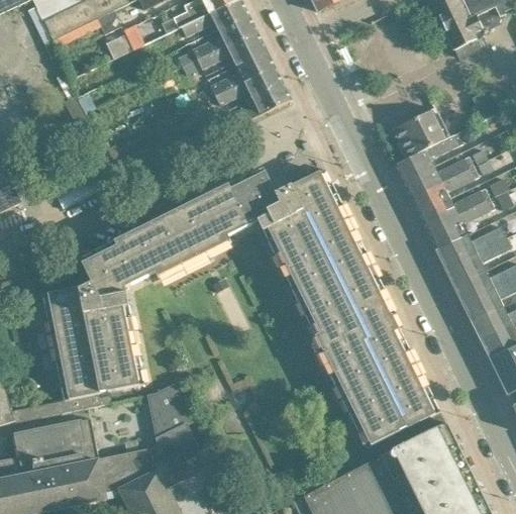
[(0,211),(21,201),(0,157),(0,11),(24,0),(27,0),(28,2),(31,0),(0,0),(0,211)]
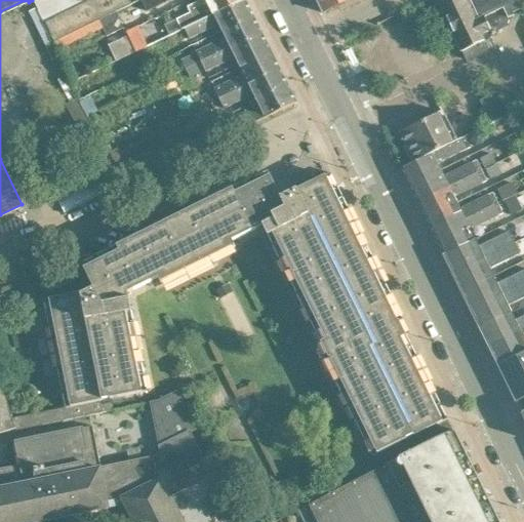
[(93,0),(46,25),(53,40),(116,10),(131,3),(129,0),(93,0)]
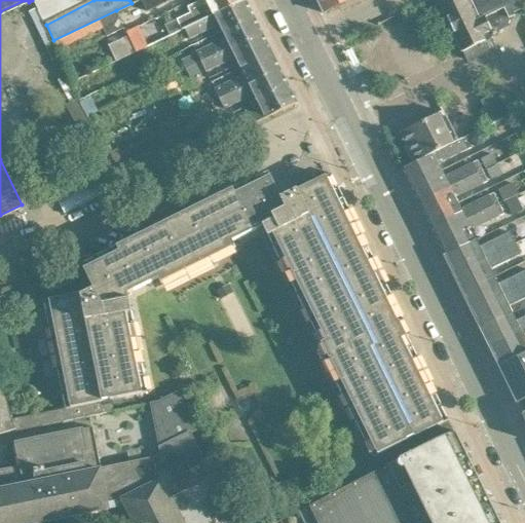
[(142,0),(146,9),(163,0),(142,0)]
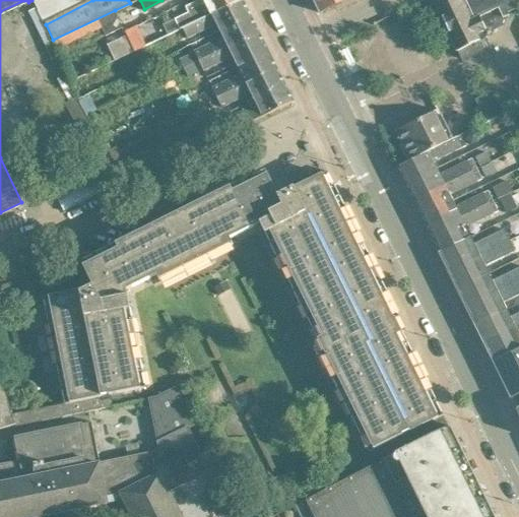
[(187,10),(161,22),(168,34),(172,31),(182,26),(238,0),(193,0),(184,5),(187,10)]
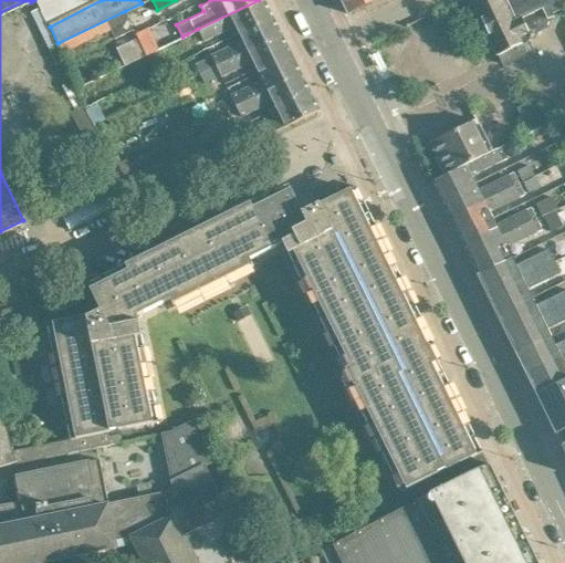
[(259,0),(198,29),(202,39),(234,24),(238,32),(272,16),(264,0),(259,0)]
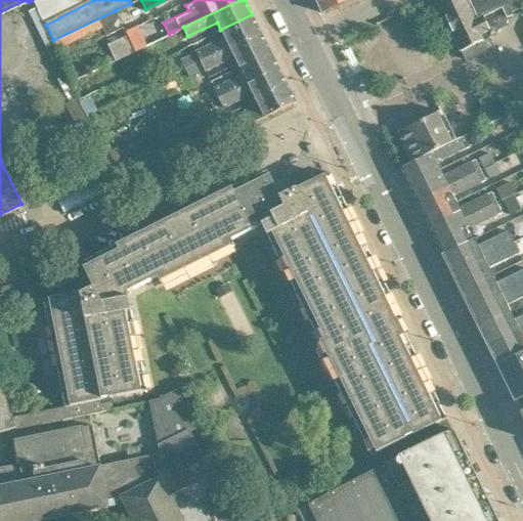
[(317,0),(322,10),(343,0),(317,0)]
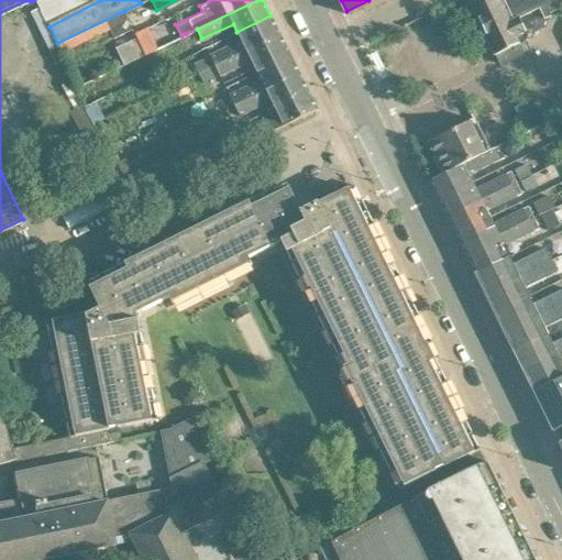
[(470,0),(500,62),(508,58),(522,52),(519,43),(524,41),(526,34),(542,26),(546,20),(544,18),(551,14),(549,11),(561,3),(561,0),(470,0)]
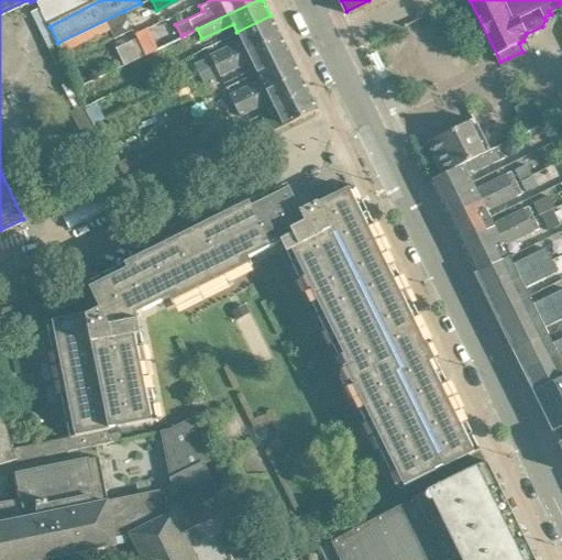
[(122,12),(57,43),(61,50),(108,28),(113,36),(130,28),(122,12)]
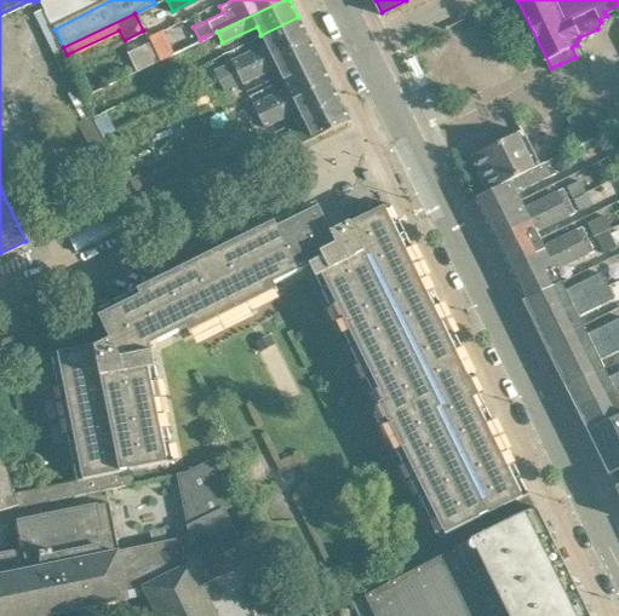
[(308,36),(298,17),(261,35),(265,44),(233,59),(238,70),(308,36)]
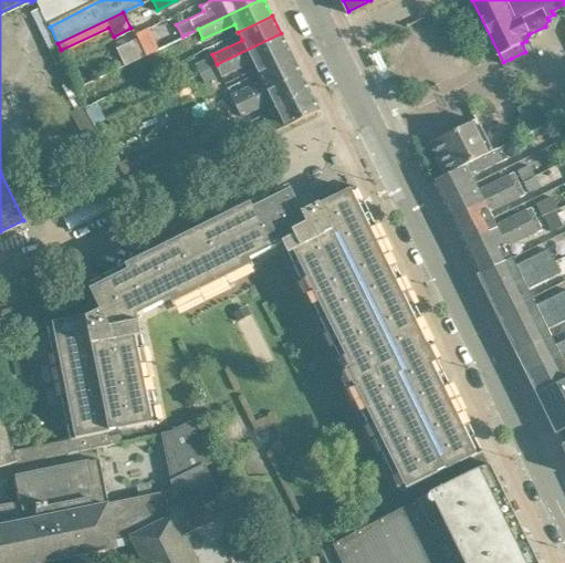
[(146,27),(135,32),(135,34),(136,37),(145,54),(157,49),(146,27)]
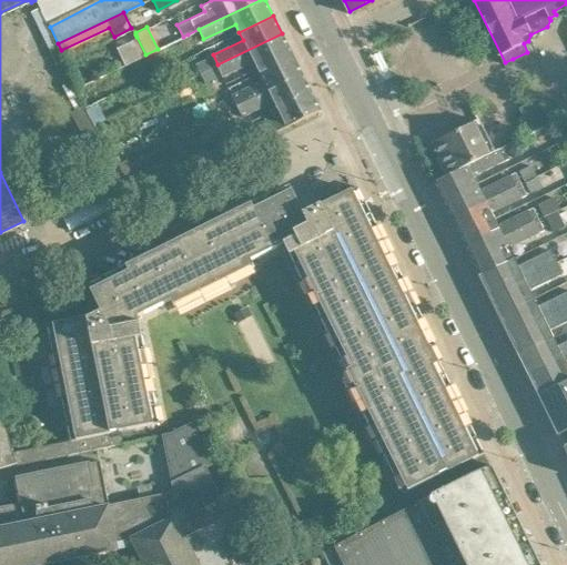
[(253,60),(256,68),(291,50),(282,33),(218,64),(223,76),(253,60)]
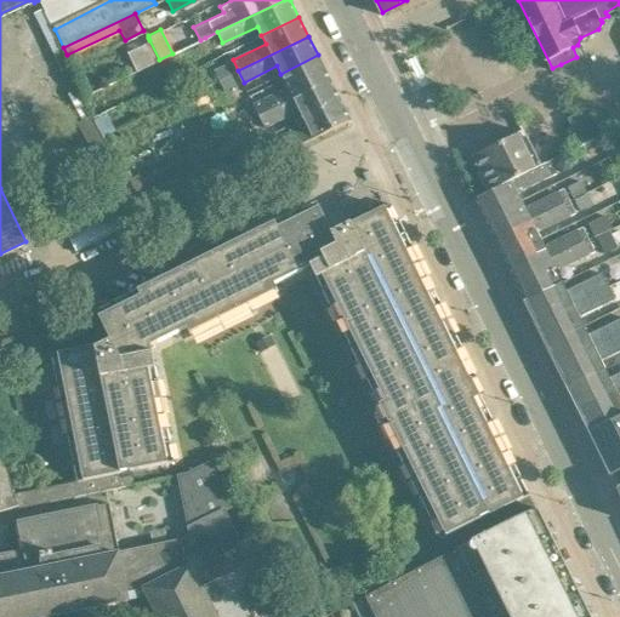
[(159,60),(149,40),(126,51),(135,72),(159,60)]
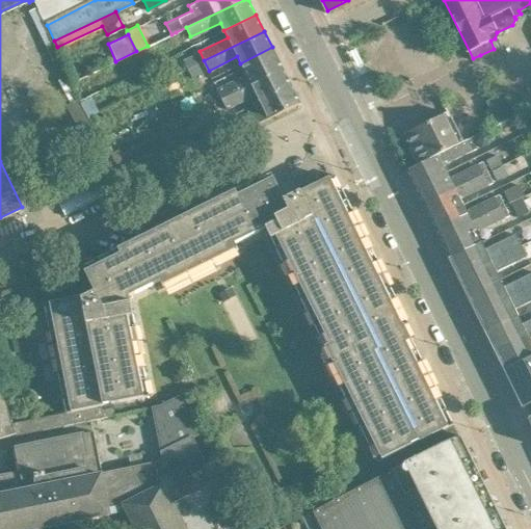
[(217,88),(222,98),(283,69),(273,50),(272,47),(240,63),(242,67),(246,75),(217,88)]
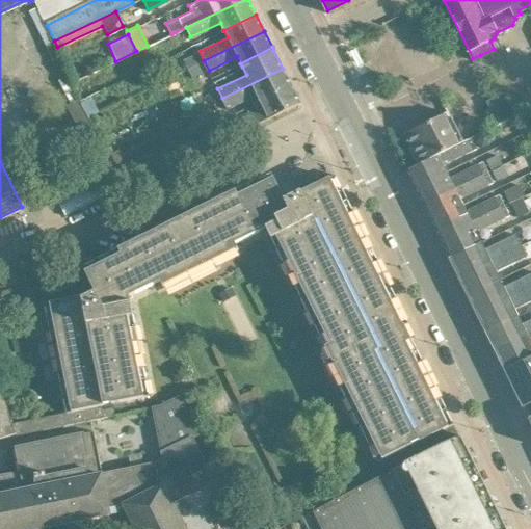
[(187,69),(198,62),(194,54),(183,59),(187,69)]
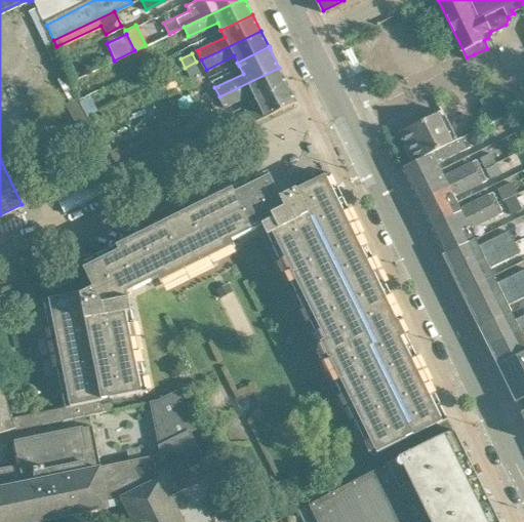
[(0,87),(2,91),(12,86),(0,61),(0,87)]
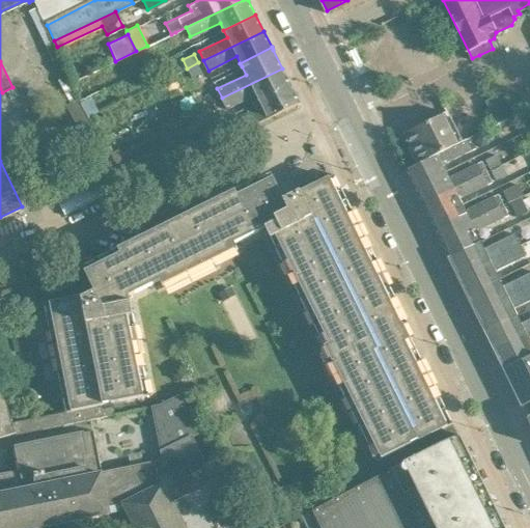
[(203,72),(198,62),(187,68),(192,78),(203,72)]
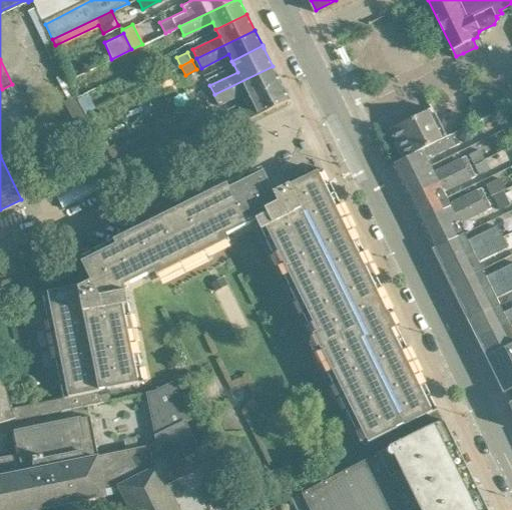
[(71,76),(79,91),(100,81),(92,65),(71,76)]
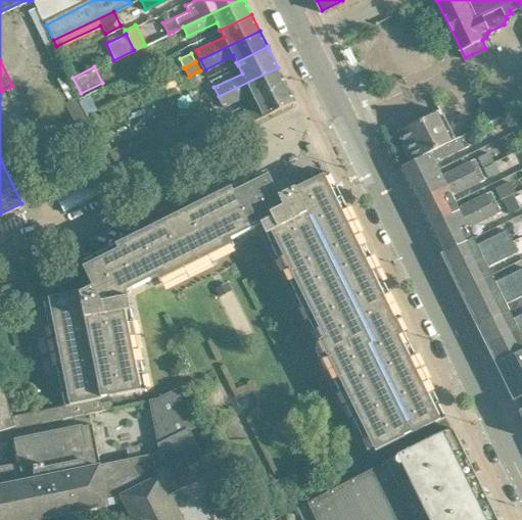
[(251,91),(254,98),(286,84),(278,67),(219,96),(223,105),(251,91)]
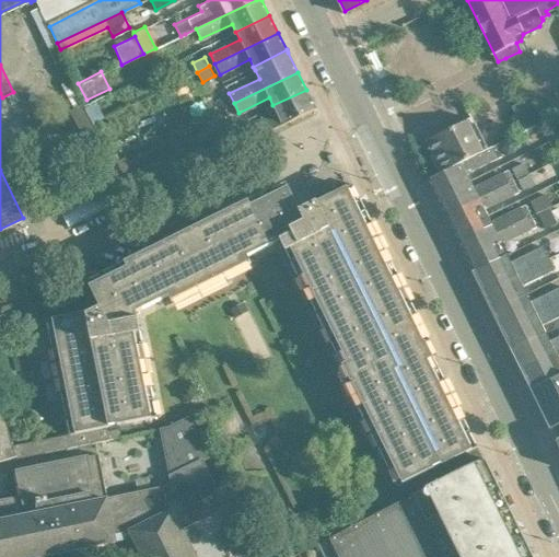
[(276,112),(218,139),(219,143),(223,150),(251,137),(251,138),(315,107),(306,90),(272,105),(276,112)]
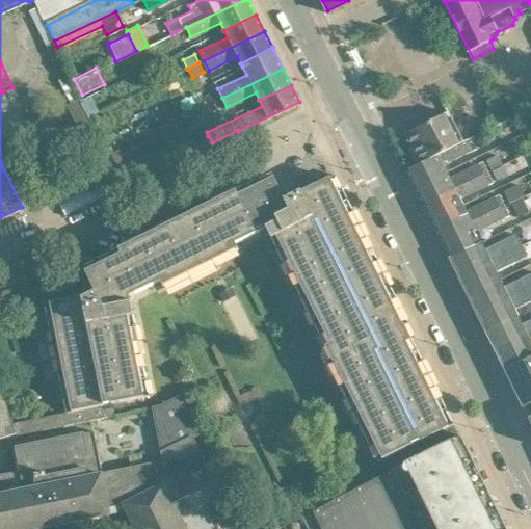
[(503,90),(483,100),(495,123),(514,113),(503,90)]
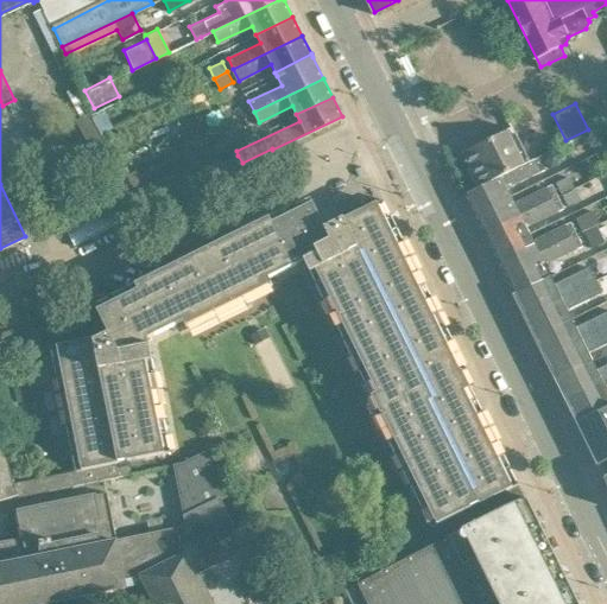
[(467,147),(461,150),(467,163),(478,184),(526,160),(514,134),(510,126),(491,135),(467,147)]
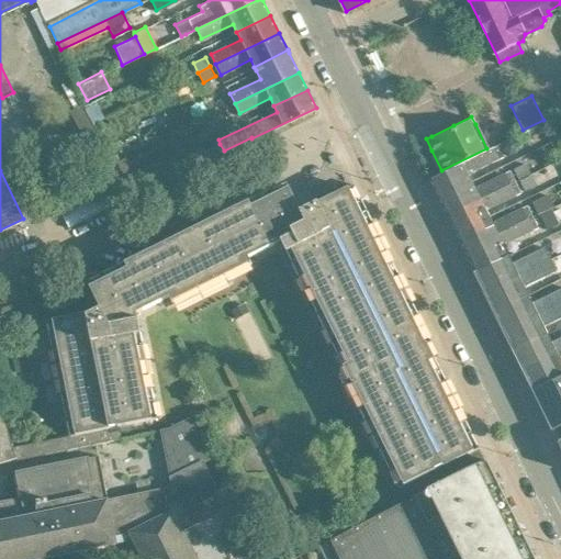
[(514,136),(501,142),(506,153),(519,146),(514,136)]
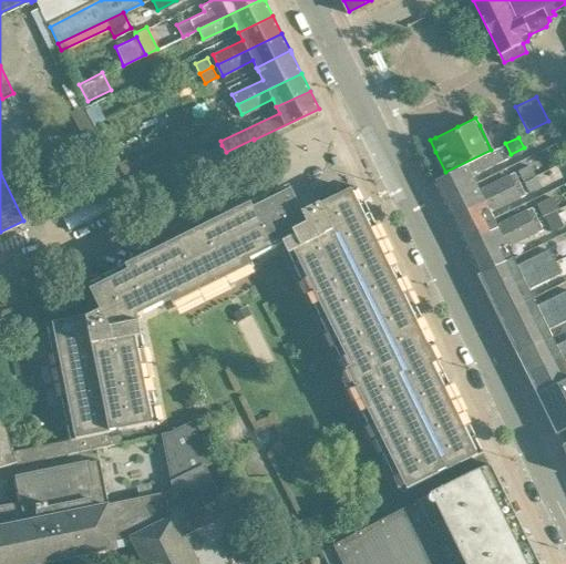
[(445,172),(432,178),(441,197),(474,182),(470,174),(506,156),(501,145),(491,150),(445,172)]
